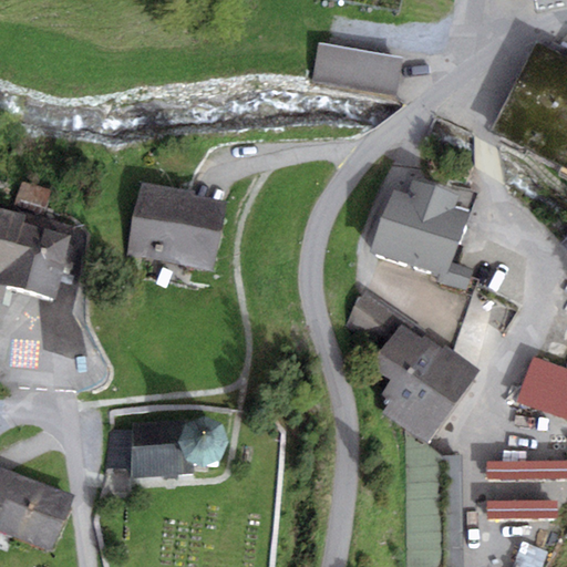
[(404,59),(319,43),(311,82),(397,98),(404,59)]
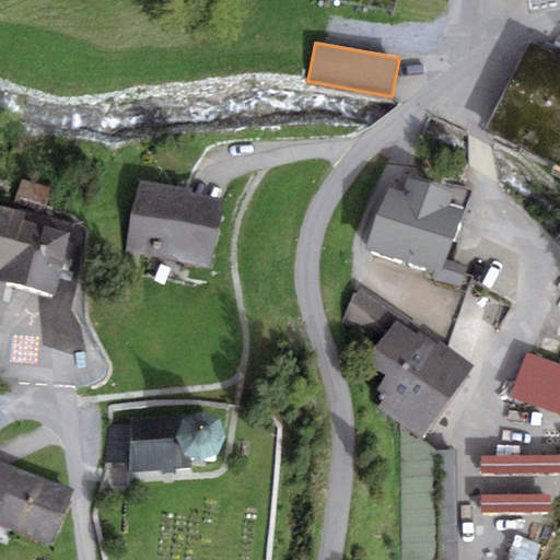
[(386,186),(366,249),(434,270),(440,272),(444,259),(461,209),(450,206),(454,194),(407,178),(403,191),(386,186)]
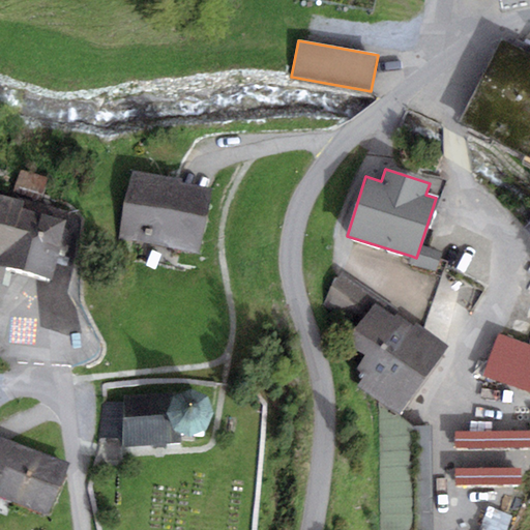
[(19,170),(15,190),(42,198),(48,177),(19,170)]
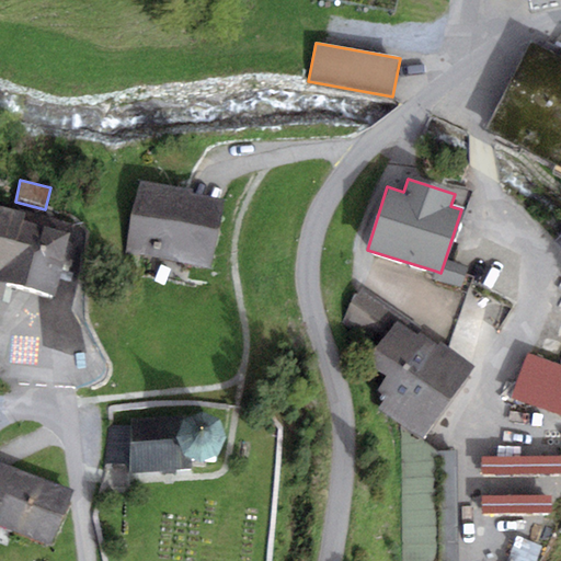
[(226,201),(141,180),(124,250),(209,271),(226,201)]
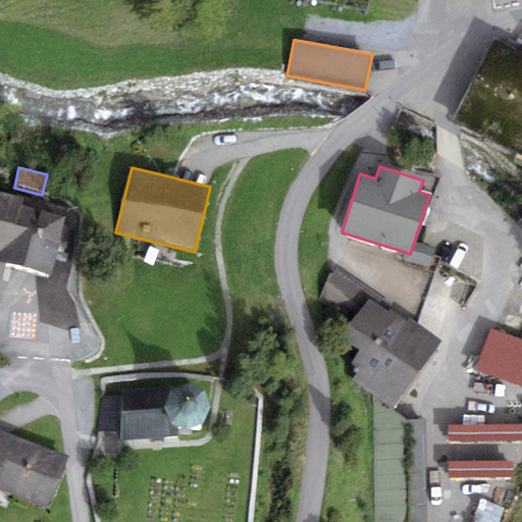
[(18,199),(0,192),(0,263),(49,278),(67,218),(17,203),(18,199)]
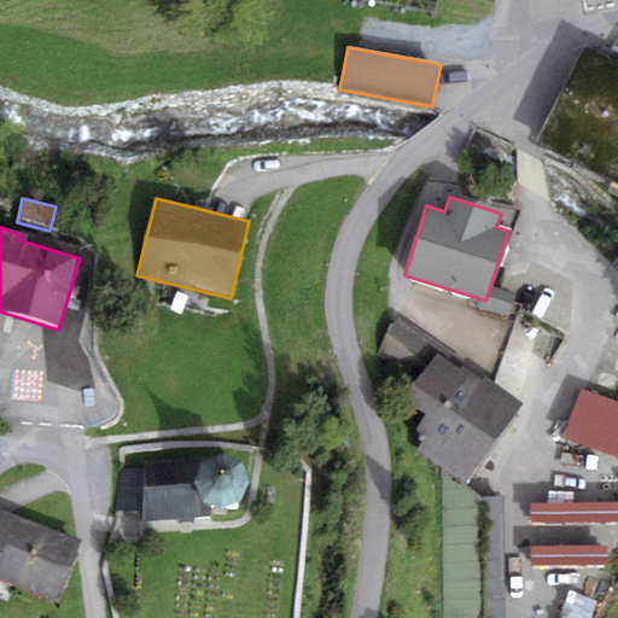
[(483,309),(508,316),(516,295),(490,286),(485,301),(479,298),(476,307),(483,309)]
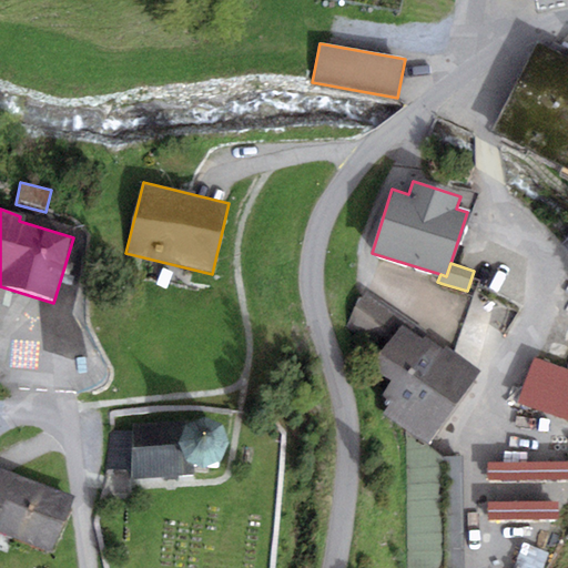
[(399,323),(411,331),(416,323),(365,291),(345,327),(378,353),(399,323)]
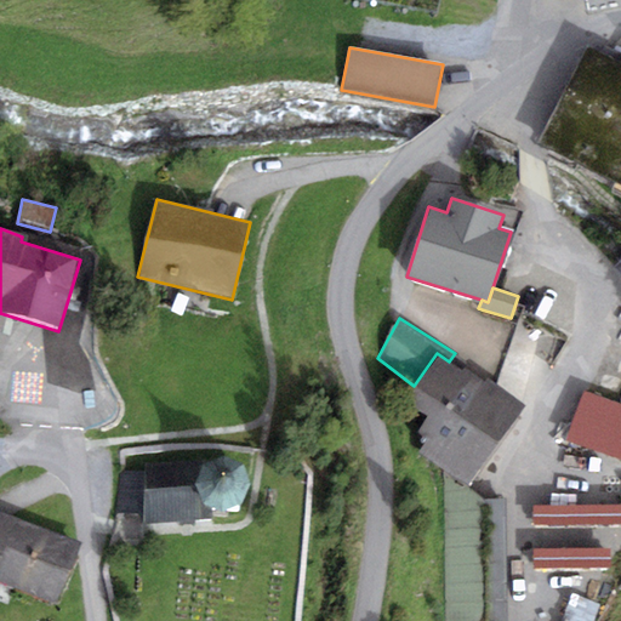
[(419,433),(427,440),(419,451),(469,486),(525,406),(476,371),(473,375),(465,369),(462,371),(449,362),(437,353),(414,386),(404,399),(429,417),(419,433)]
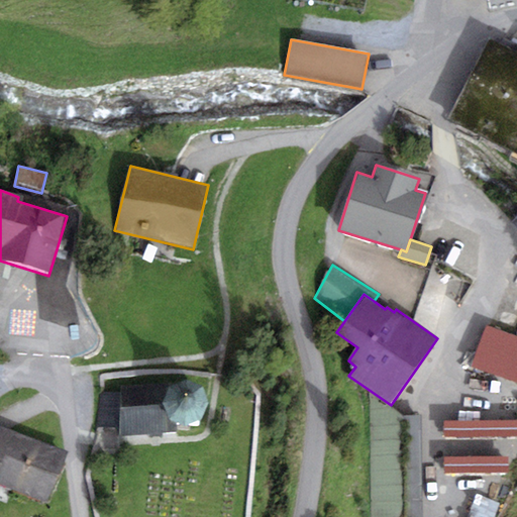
[(516,337),(486,326),(471,365),(516,381),(516,337)]
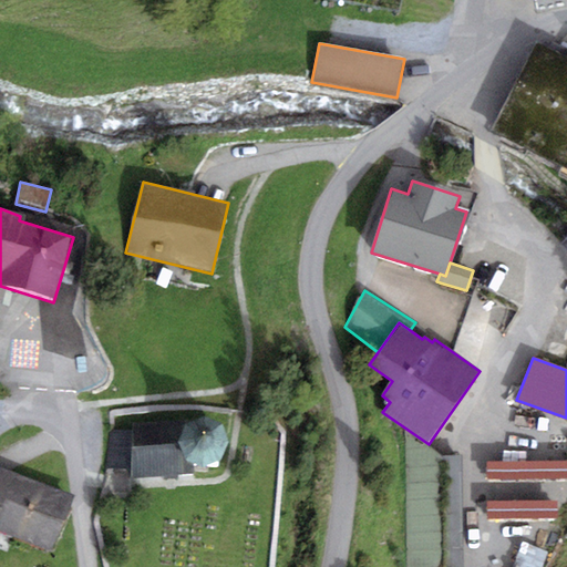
[(185,424),(132,423),(132,429),(110,431),(101,498),(131,501),(131,477),(193,473),(194,463),(202,467),(219,461),(228,442),(222,423),(205,418),(185,424)]
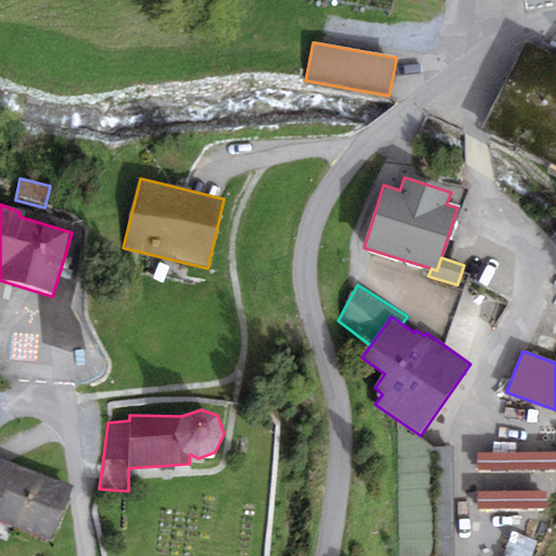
[(74,484),(0,458),(0,522),(54,542),(74,484)]
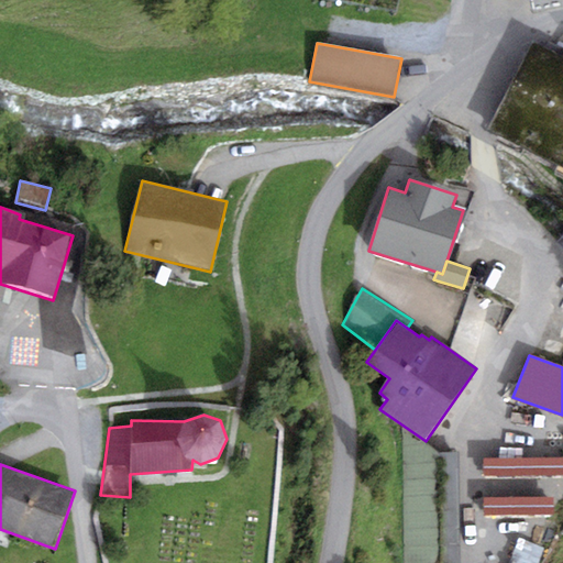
[(562,471),(485,471),(484,529),(554,530),(555,493),(562,492),(562,471)]
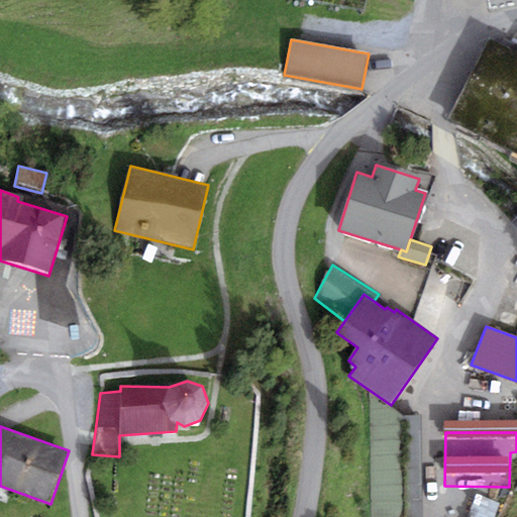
[(473,516),(495,516),(498,510),(478,503),(473,516)]
